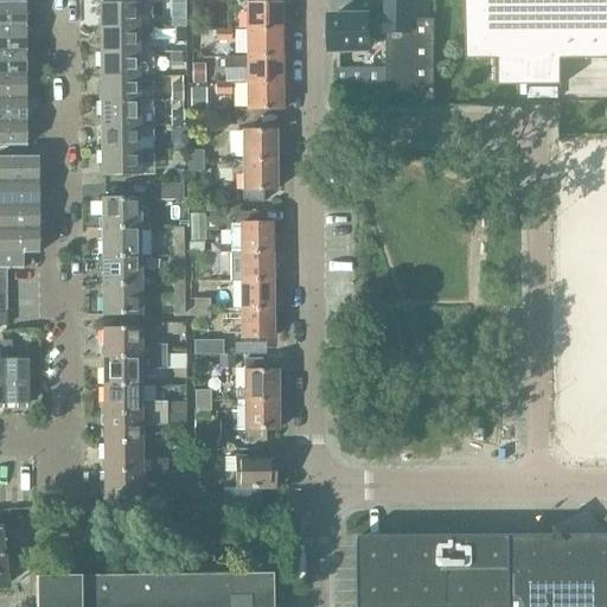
[(244,0),(246,30),(281,30),(281,2),(278,2),(276,0),(244,0)]
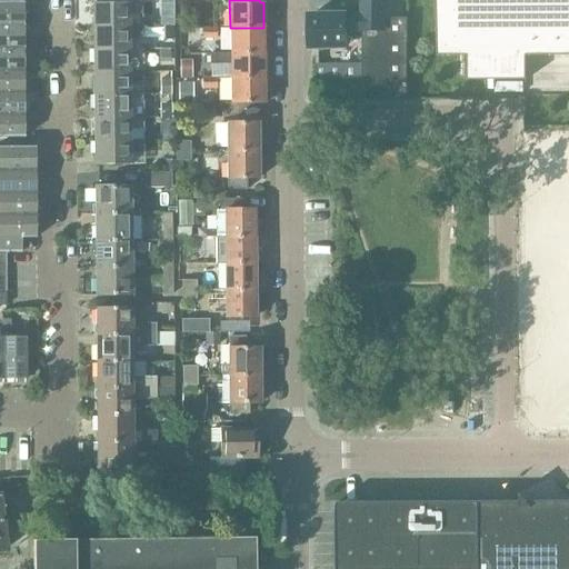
[(339,0),(340,16),(310,17),(310,47),(347,46),(347,31),(362,31),(362,100),(408,100),(408,18),(402,18),(402,2),(362,2),(361,0),(339,0)]
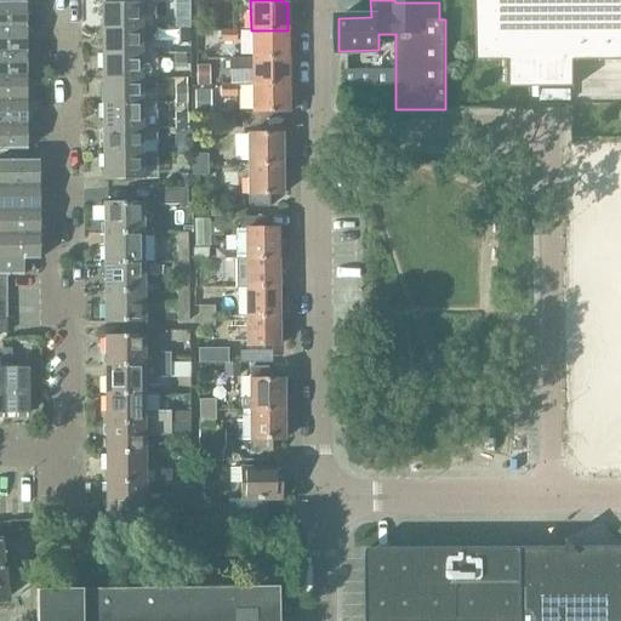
[(558,86),(558,61),(573,61),(573,62),(575,61),(604,61),(607,61),(620,60),(620,0),(477,0),(478,0),(477,0),(477,1),(478,1),(478,33),(477,33),(477,34),(478,34),(478,61),(478,62),(479,62),(479,61),(506,60),(506,61),(507,61),(507,86),(506,86),(506,87),(508,87),(508,86),(537,87),(539,87),(573,87),(575,87),(575,85),(573,85),(573,86),(558,86)]
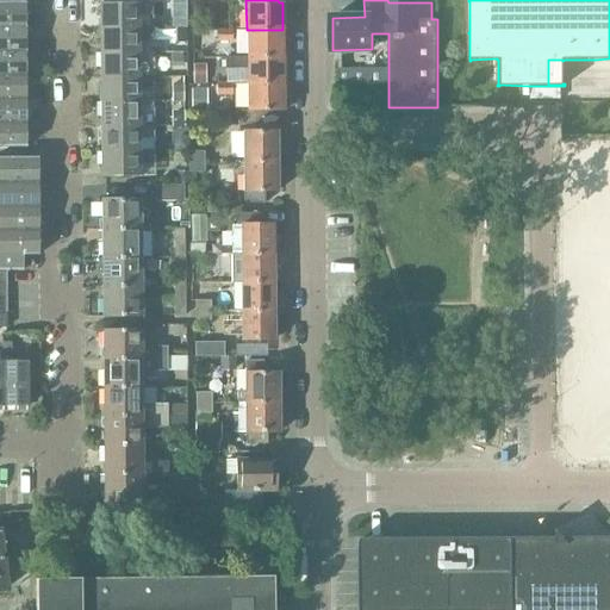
[(0,29),(25,29),(25,2),(0,2),(0,29)]
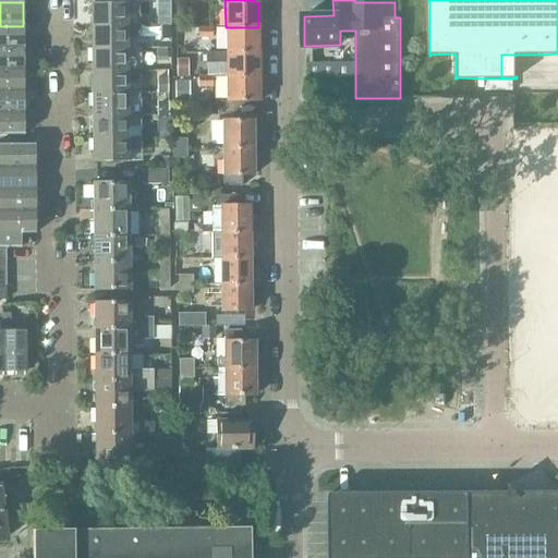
[(91,3),(91,26),(125,25),(125,14),(140,14),(140,3),(91,3)]
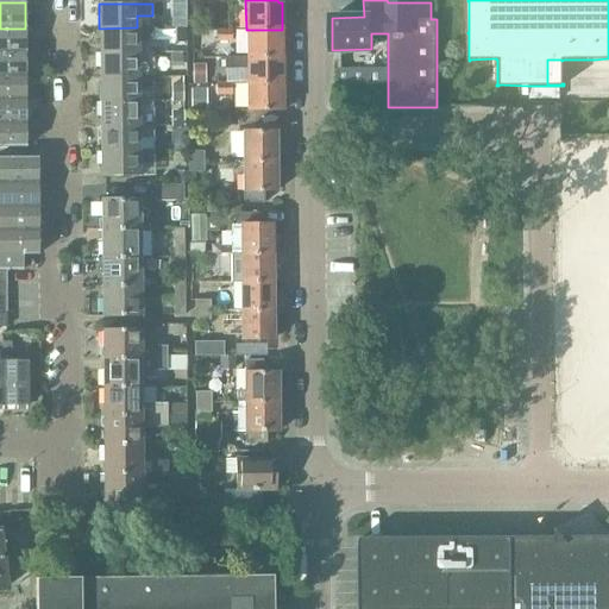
[(186,13),(171,13),(171,27),(186,27),(186,13)]
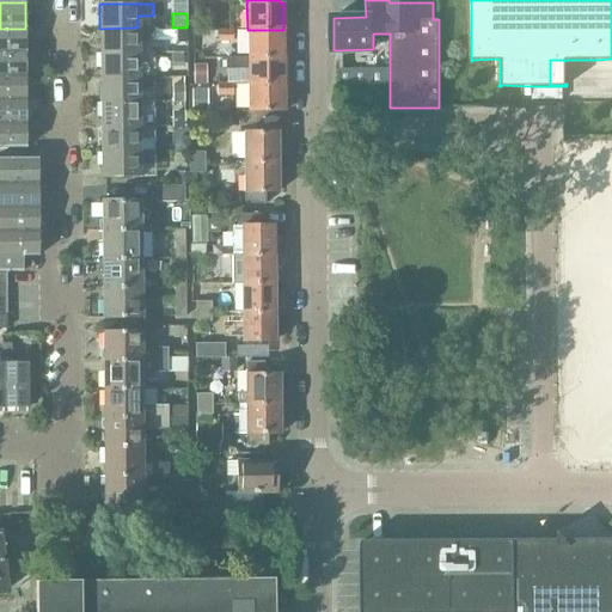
[(99,29),(101,53),(139,53),(139,41),(153,41),(153,28),(138,28),(99,29)]
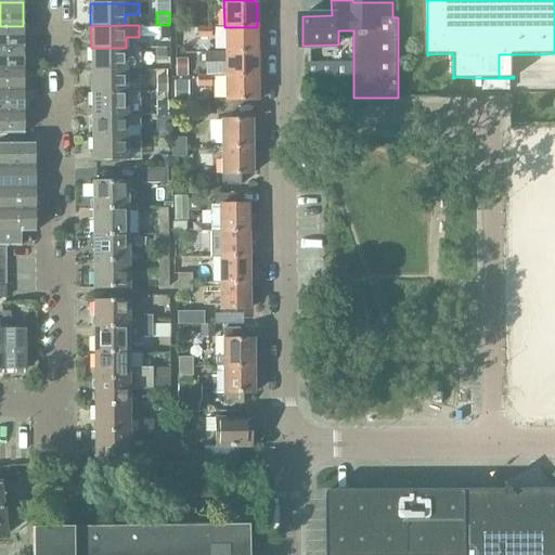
[(0,47),(23,48),(23,26),(0,26),(0,47)]
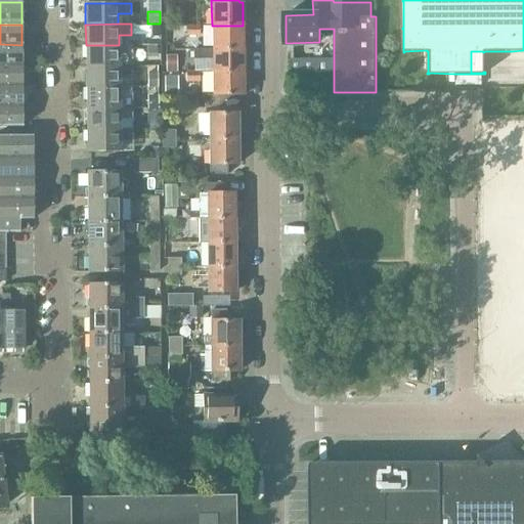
[(186,26),(186,35),(200,35),(200,26),(186,26)]
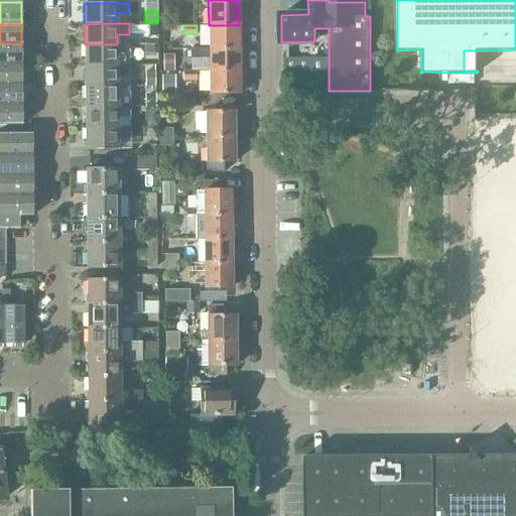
[(209,25),(209,48),(239,48),(239,25),(209,25)]
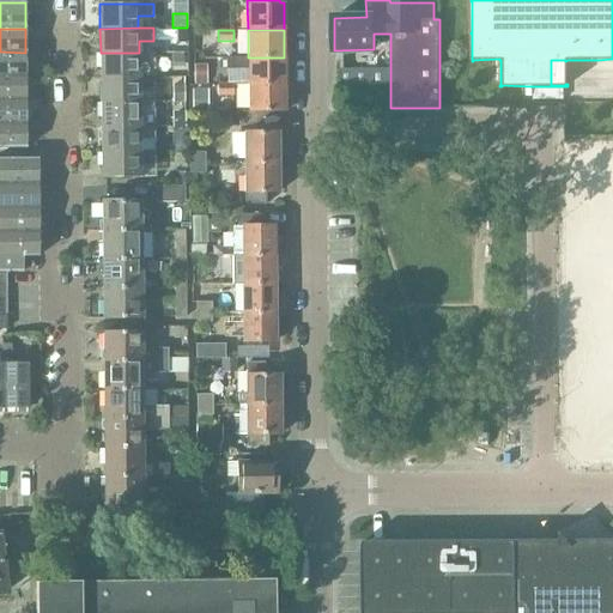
[(0,76),(25,77),(25,53),(0,52),(0,76)]
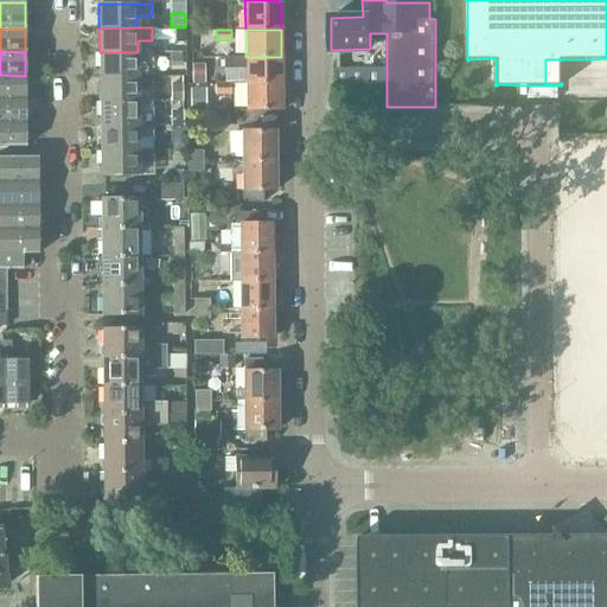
[(100,52),(100,77),(138,77),(138,64),(152,64),(152,52),(138,52),(100,52)]
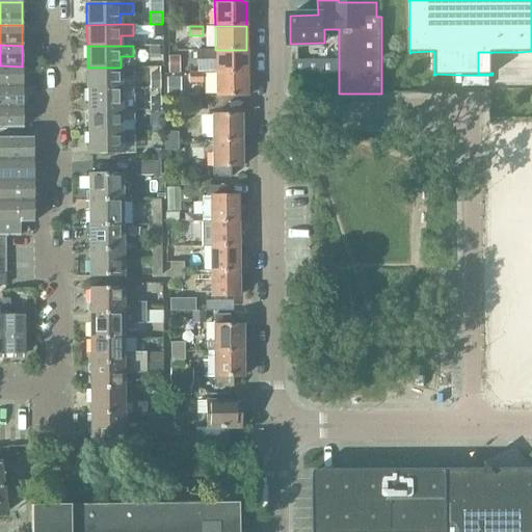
[(215,74),(246,73),(246,50),(215,50),(196,50),(196,59),(215,59),(215,74)]
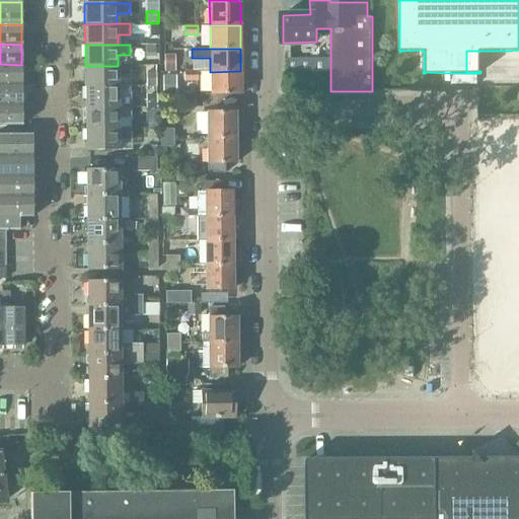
[(163,55),(163,71),(164,71),(174,72),(174,55),(164,55),(163,55)]
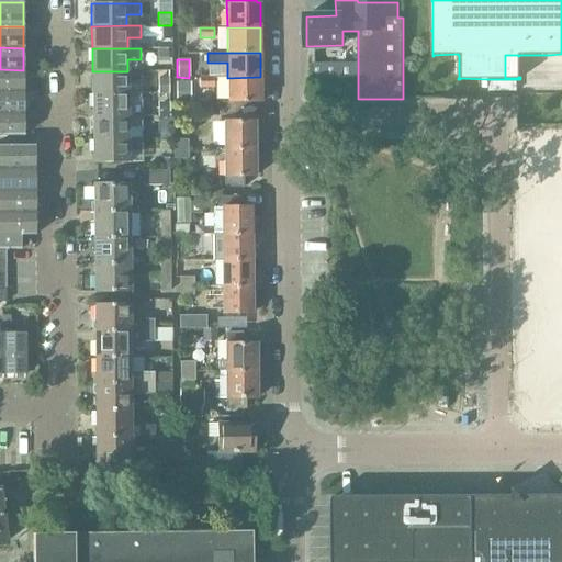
[(0,91),(23,92),(23,70),(0,69),(0,91)]
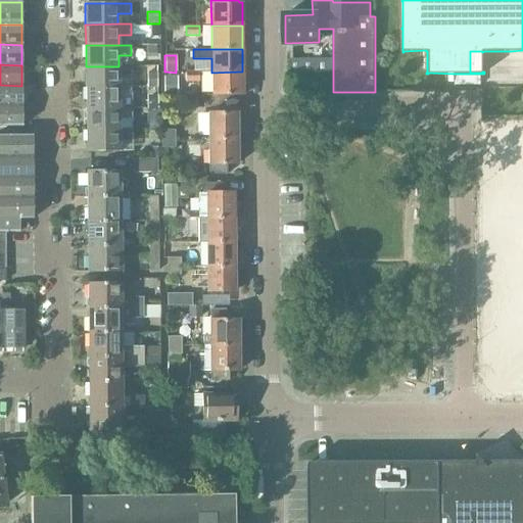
[(86,66),(86,88),(119,87),(119,77),(131,77),(131,65),(119,66),(86,66)]
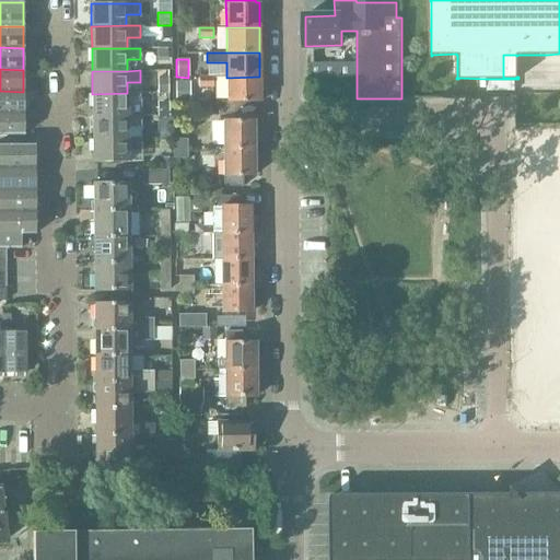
[(199,77),(199,86),(213,86),(213,78),(199,77)]
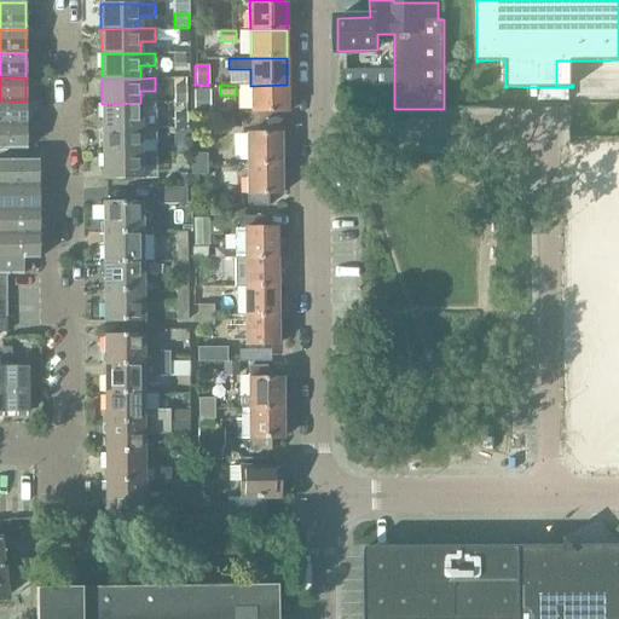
[(287,85),(250,86),(250,113),(288,113),(287,85)]
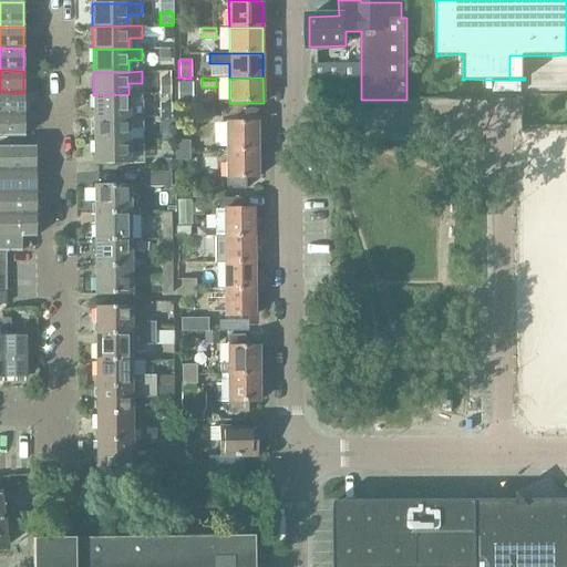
[(0,114),(24,115),(23,93),(0,92),(0,114)]
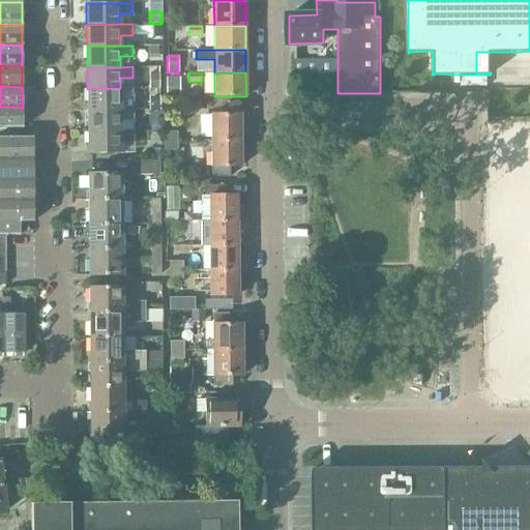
[(87,89),(87,110),(134,110),(134,98),(134,88),(120,88),(87,89)]
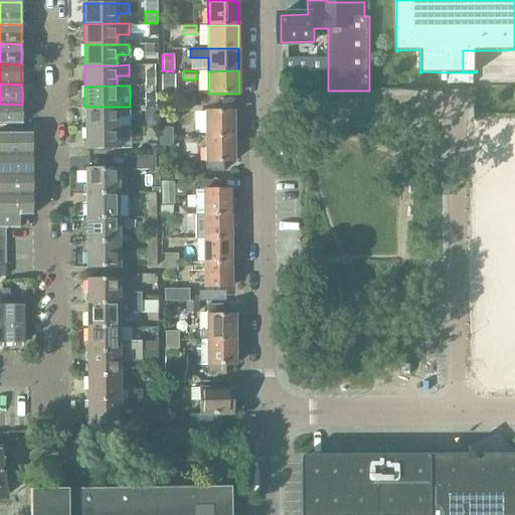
[(22,105),(0,104),(0,124),(22,125),(22,105)]
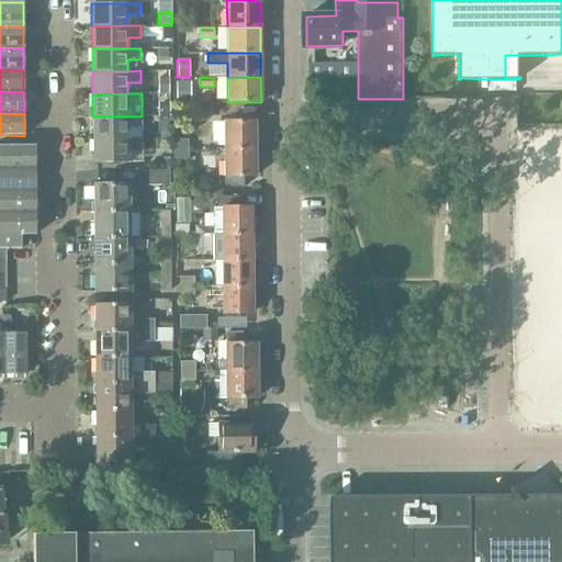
[(92,116),(93,139),(128,138),(128,127),(142,127),(142,116),(92,116)]
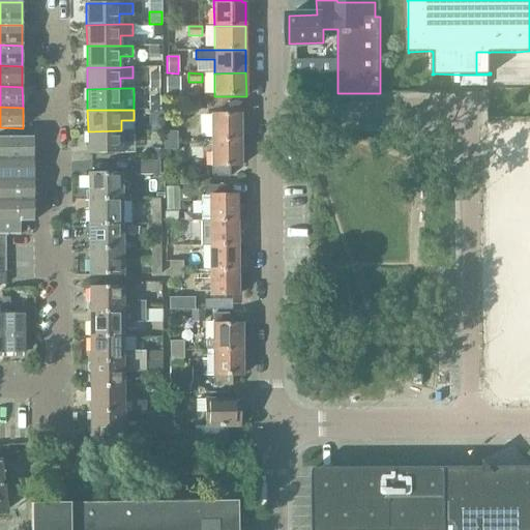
[(211,115),(211,141),(240,141),(240,114),(211,115)]
